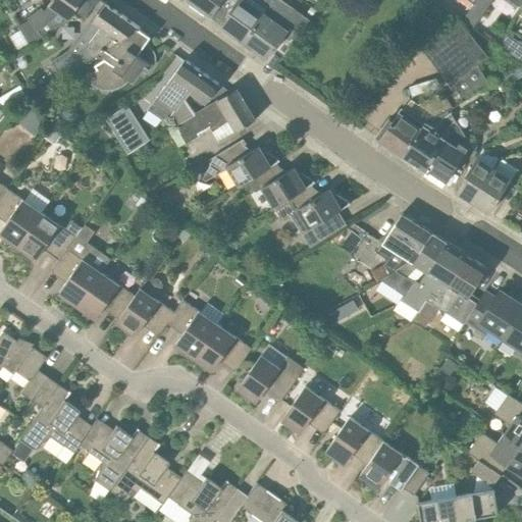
[(85,20),(98,0),(52,0),(45,11),(43,7),(30,16),(31,17),(20,24),(32,43),(42,36),(39,30),(51,20),(56,27),(69,18),(73,13),(85,20)]
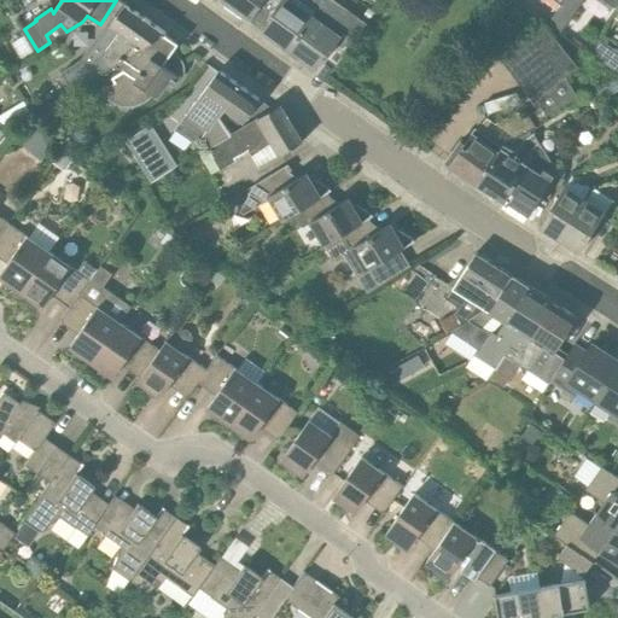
[(219,0),(250,22),(260,9),(264,0),(219,0)]
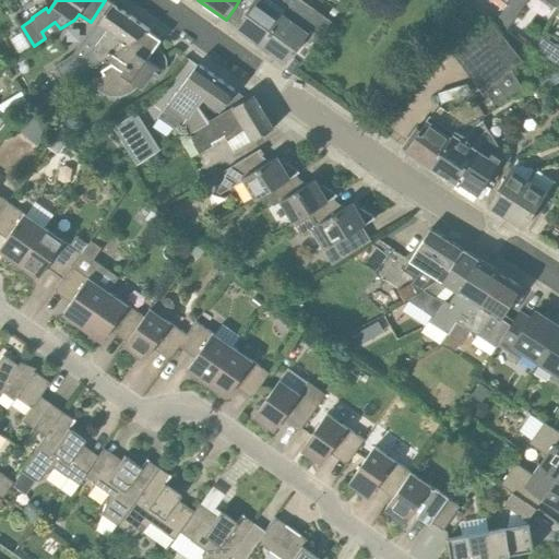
[(239,0),(235,8),(246,16),(237,28),(262,46),(283,14),(293,0),(239,0)]
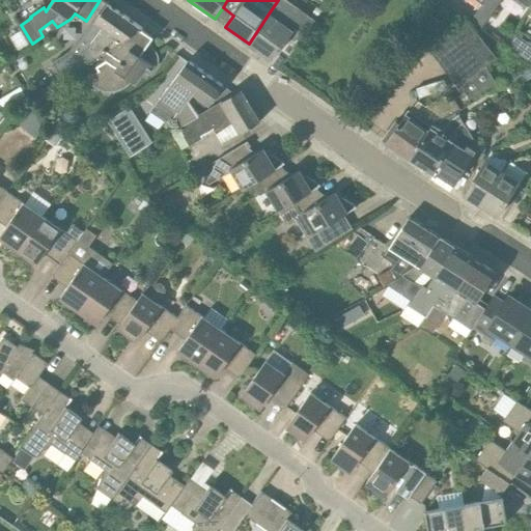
[(485,0),(482,4),(493,11),(500,0),(485,0)]
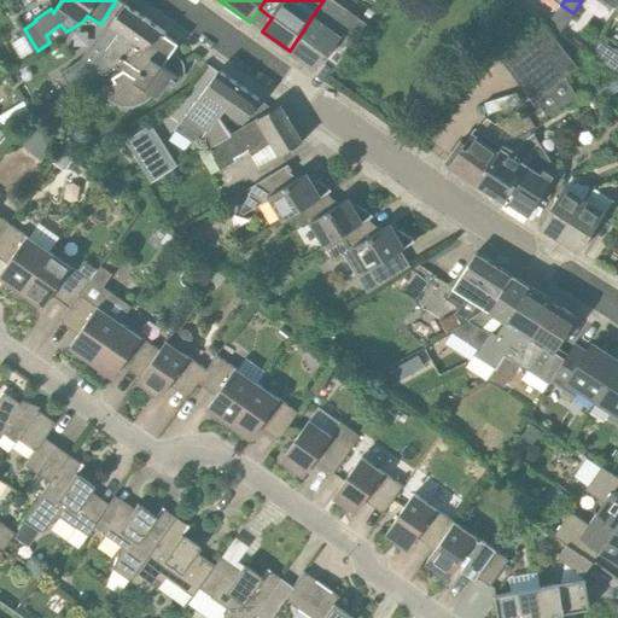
[(114,65),(165,34),(167,33),(126,4),(111,24),(128,36),(110,52),(88,66),(81,62),(62,73),(73,91),(114,65)]
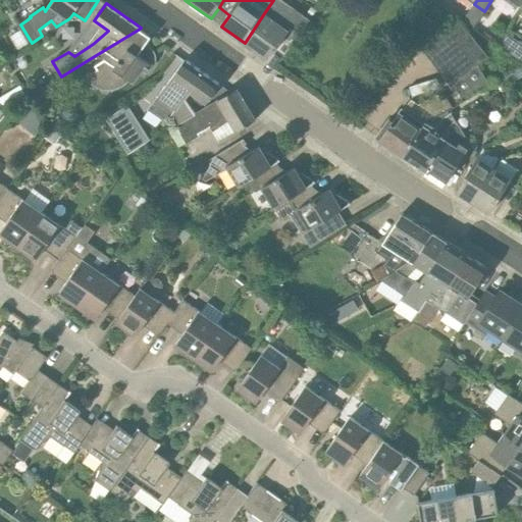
[(484,11),(474,4),(462,21),(472,29),(484,11)]
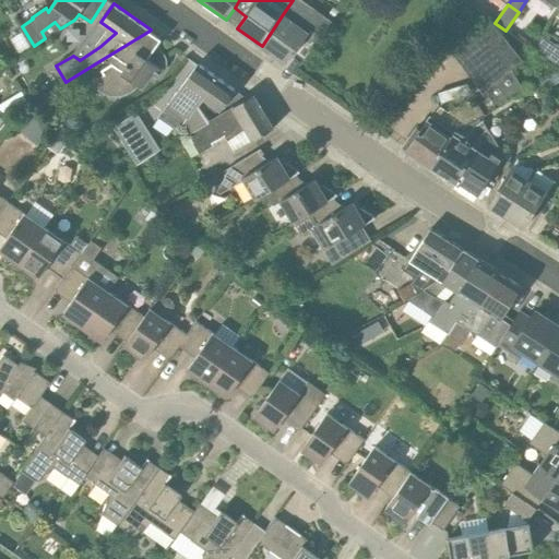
[(283,14),(262,46),(285,62),(294,49),(305,57),(321,35),(300,20),(297,24),(283,14)]
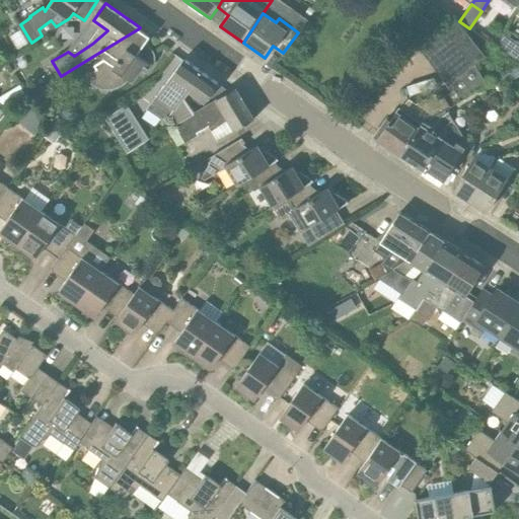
[(450,105),(487,83),(474,65),(475,63),(456,38),(465,30),(457,20),(419,49),(451,92),(444,96),(450,105)]
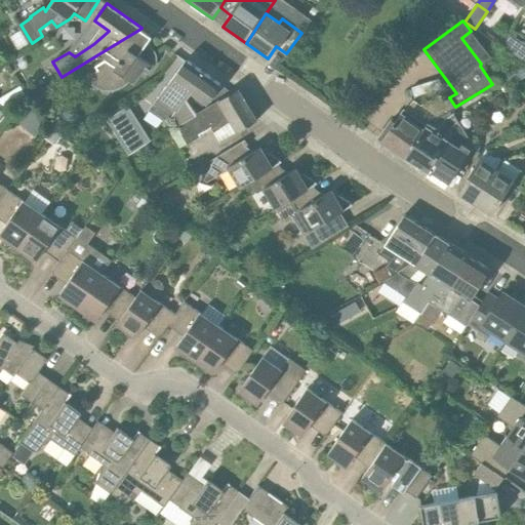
[(140,29),(96,55),(101,58),(103,62),(94,66),(106,84),(122,74),(126,81),(130,79),(133,81),(140,72),(145,74),(152,64),(155,59),(149,49),(151,48),(148,42),(152,37),(140,29)]
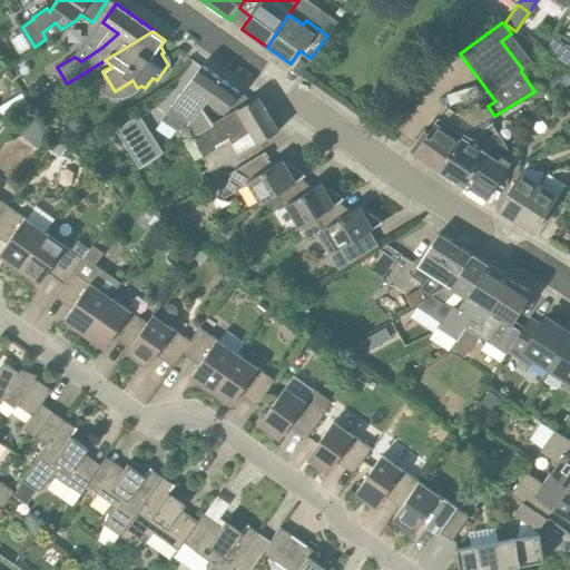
[(194,137),(214,125),(208,117),(214,109),(223,116),(239,91),(202,65),(166,116),(185,129),(183,131),(186,137),(192,134),(194,137)]
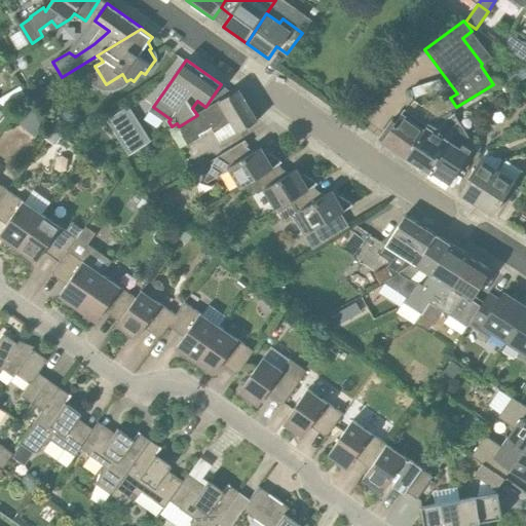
[(513,84),(525,77),(525,66),(509,75),(513,84)]
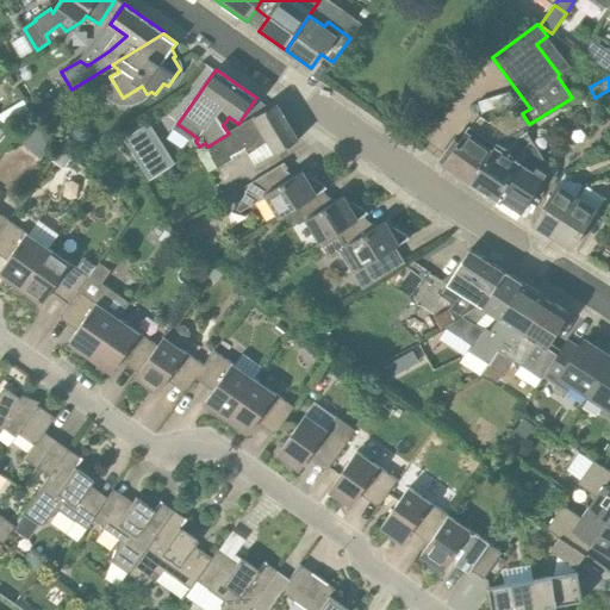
[(55,119),(69,99),(63,95),(47,105),(47,107),(48,109),(48,111),(49,113),(50,116),(51,117),(55,119)]
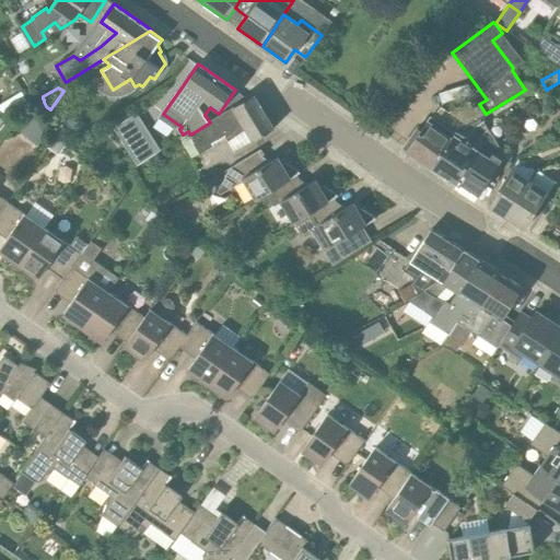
[(22,92),(0,104),(0,108),(8,115),(27,103),(22,92)]
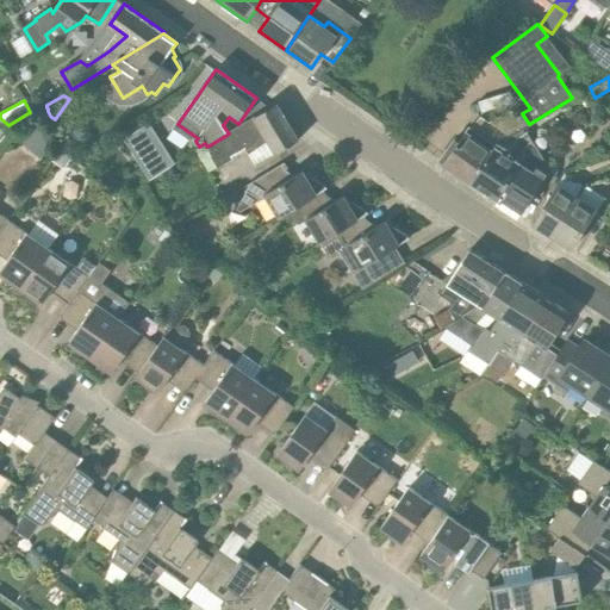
[(278,103),(235,129),(246,148),(248,153),(269,139),(278,153),(300,139),(278,103)]
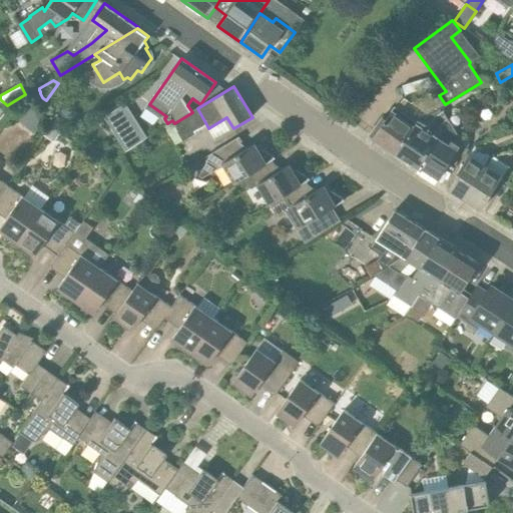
[(370,135),(396,153),(418,122),(420,119),(421,119),(441,107),(445,104),(439,95),(434,98),(430,92),(411,103),(404,97),(396,107),(395,105),(386,118),(383,117),(370,135)]
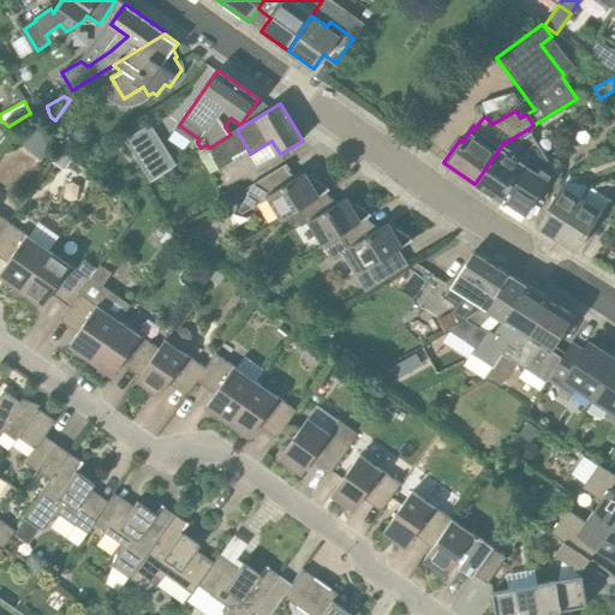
[(150,180),(177,165),(150,124),(125,139),(150,180)]
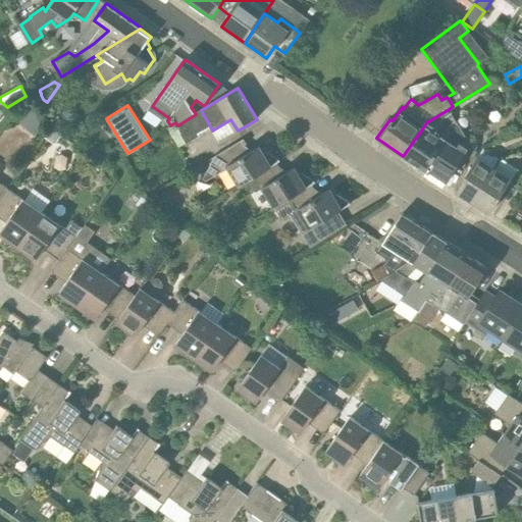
[(425,124),(403,156),(413,162),(414,164),(420,168),(423,168),(425,170),(447,138),(449,139),(458,124),(449,109),(428,121),(427,121),(425,124)]
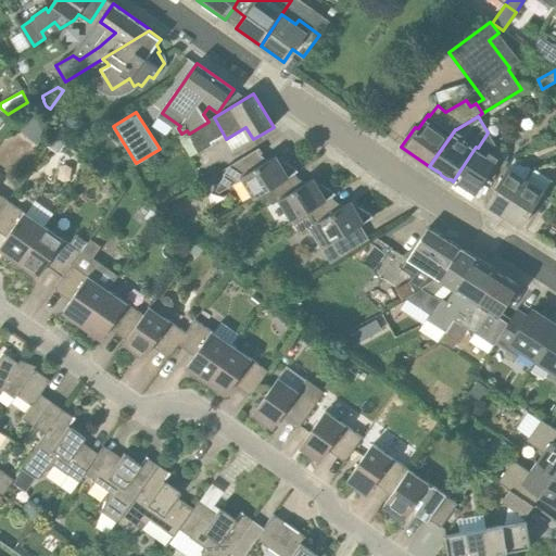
[(40,140),(52,127),(41,118),(30,130),(40,140)]
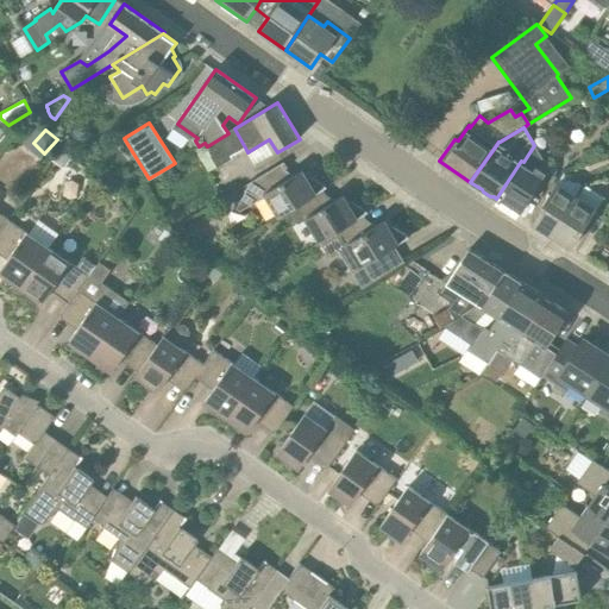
[(51,159),(63,167),(70,156),(58,149),(51,159)]
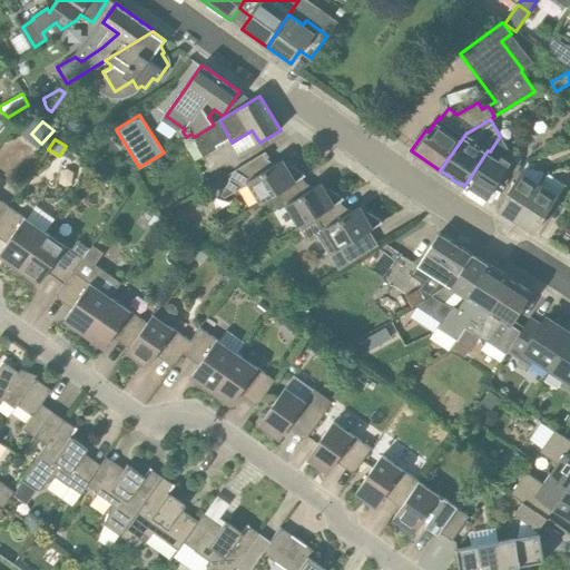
[(500,179),(502,175),(512,161),(501,154),(499,157),(490,151),(488,150),(464,186),(487,200),(500,179)]
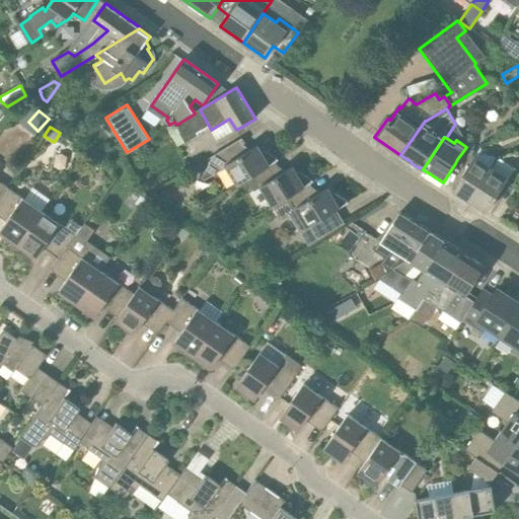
[(237,184),(246,179),(246,178),(271,164),(272,164),(278,160),(279,160),(258,148),(257,146),(245,153),(241,151),(235,142),(211,157),(219,170),(226,166),(237,184)]
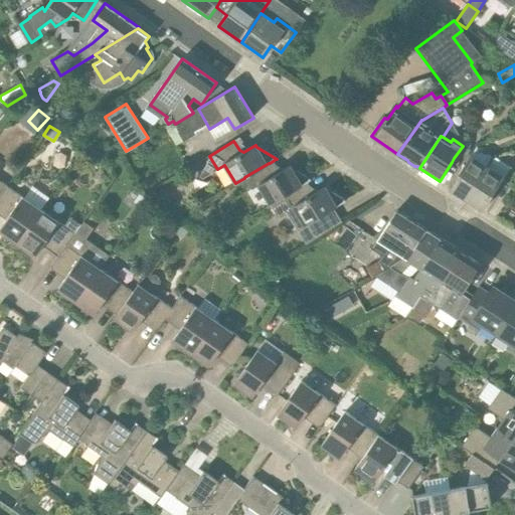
[(454,158),(452,162),(462,168),(449,188),(467,199),(488,168),(470,156),(472,152),(463,146),(454,158)]
